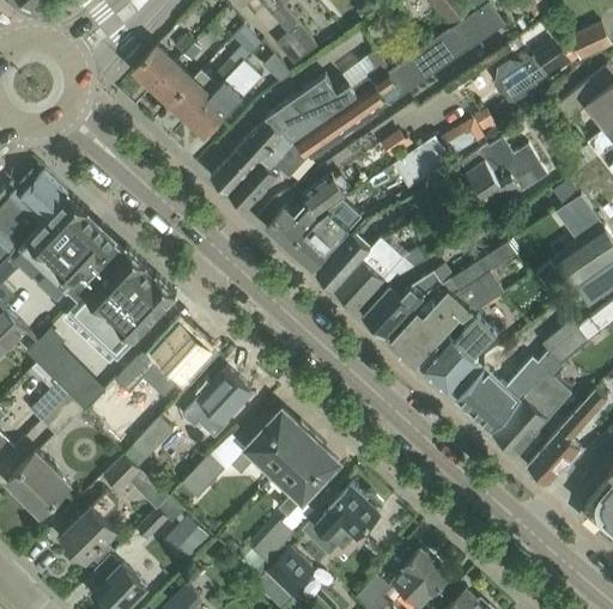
[(19,0),(31,11),(42,0),(19,0)]
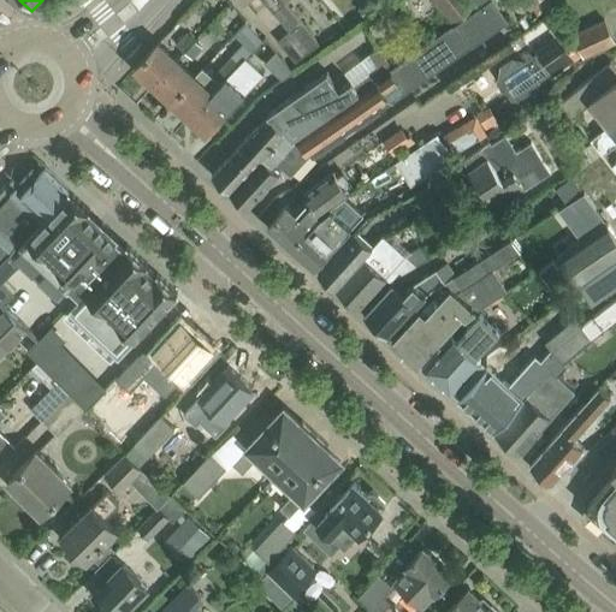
[(319,47),(283,5),(278,0),(264,0),(262,1),(288,33),(276,42),(295,64),(319,47)]
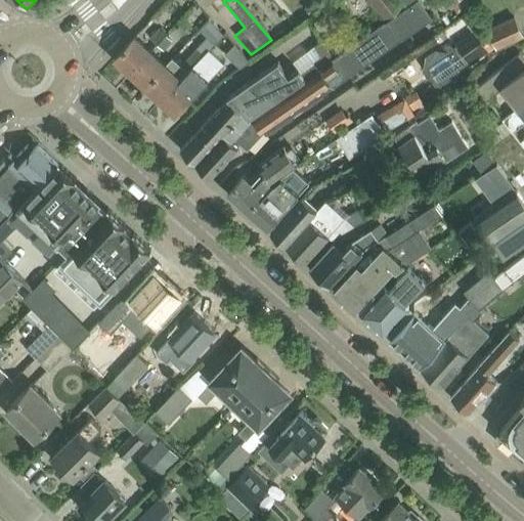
[(397,0),(405,9),(418,0),(397,0)]
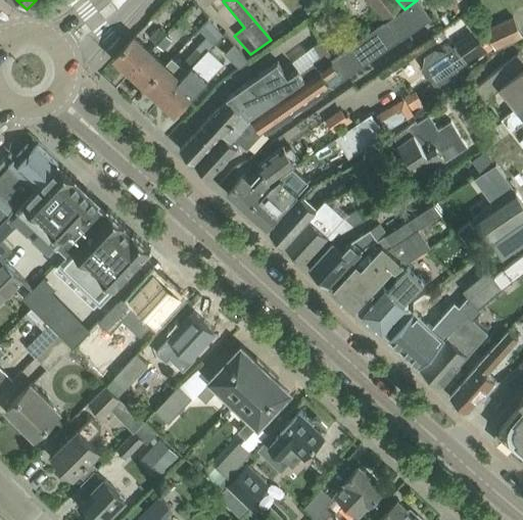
[(522,37),(514,18),(489,30),(497,49),(522,37)]
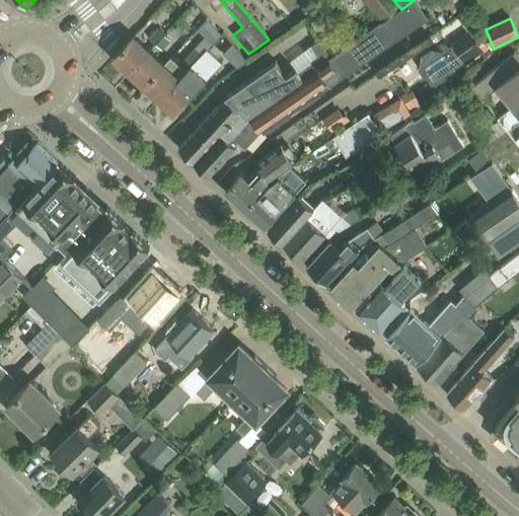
[(207,19),(197,30),(205,39),(212,45),(220,35),(207,19)]
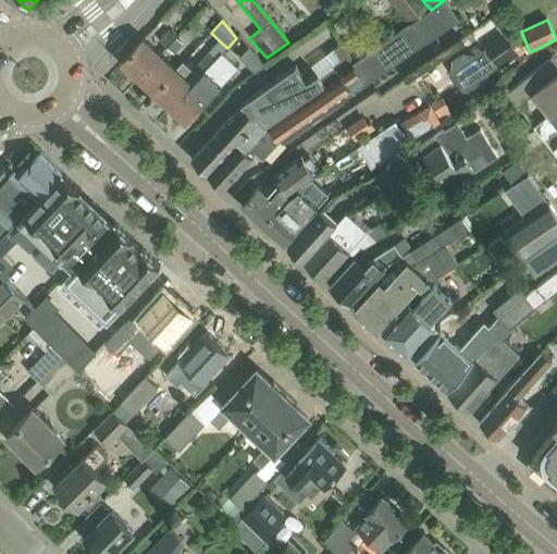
[(452,60),(449,71),(463,90),(474,91),(484,85),(486,73),(496,66),(500,73),(527,56),(509,31),(483,48),(473,56),(461,53),(452,60)]
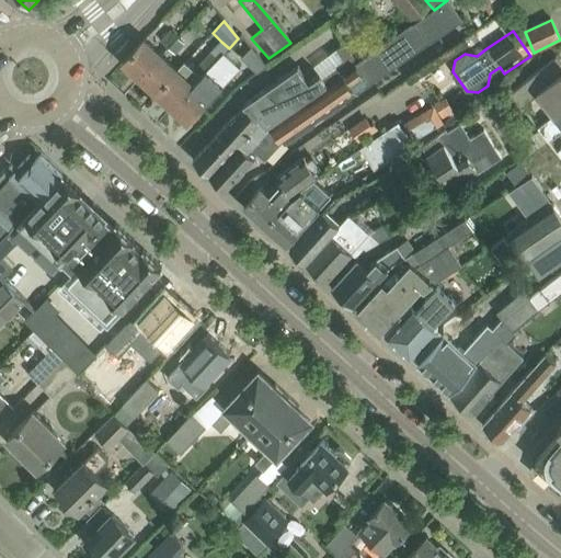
[(169,48),(178,40),(171,33),(162,43),(169,48)]
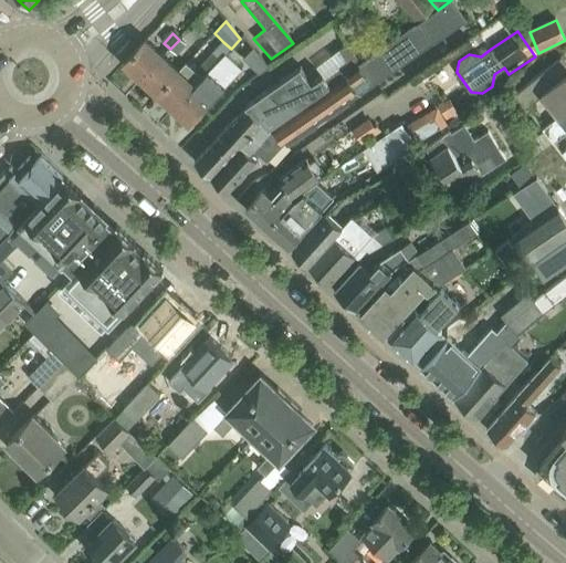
[(360,59),(371,52),(363,37),(352,43),(360,59)]
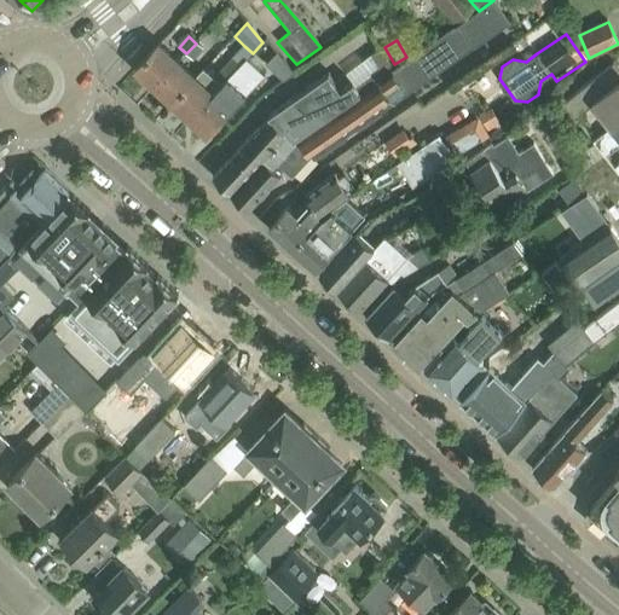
[(203,50),(196,44),(186,53),(194,61),(203,50)]
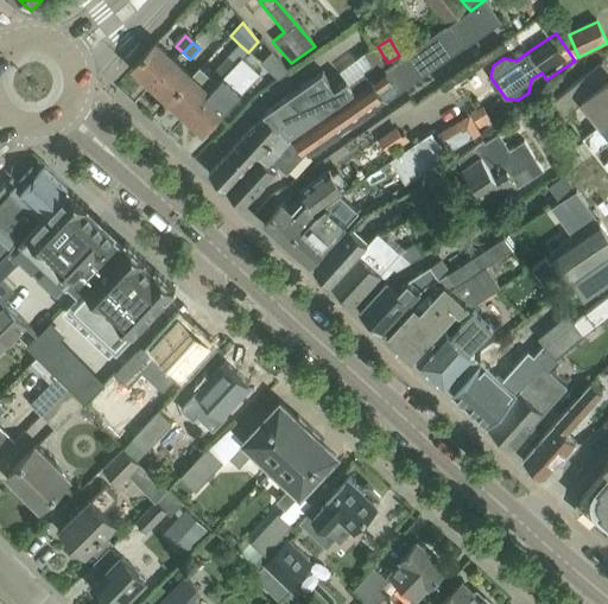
[(151,87),(175,62),(156,45),(133,70),(151,87)]
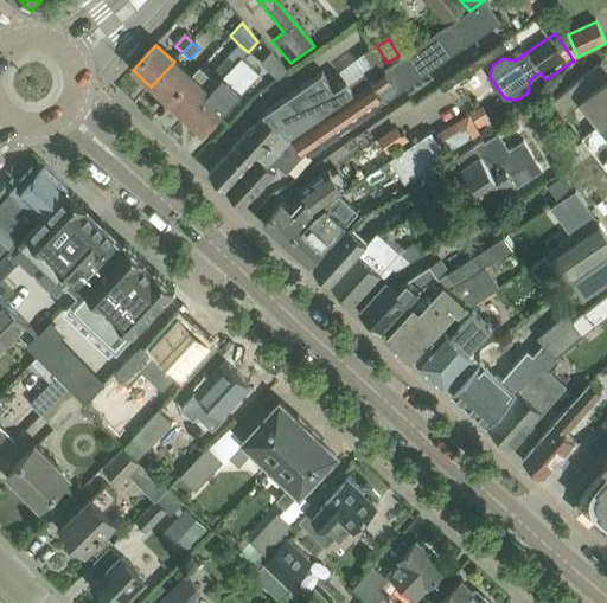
[(242,59),(223,78),(241,95),(260,75),(242,59)]
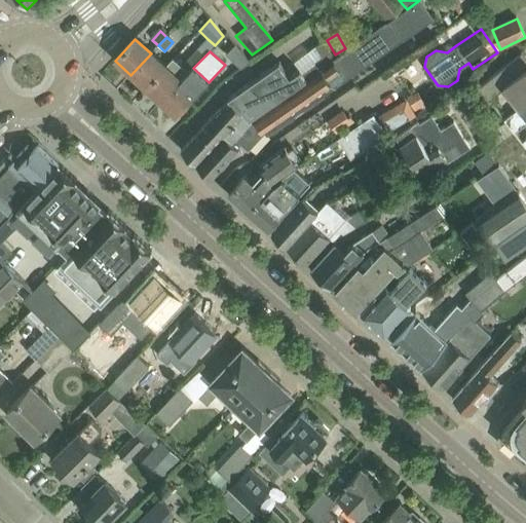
[(146,89),(165,68),(151,53),(130,75),(146,89)]
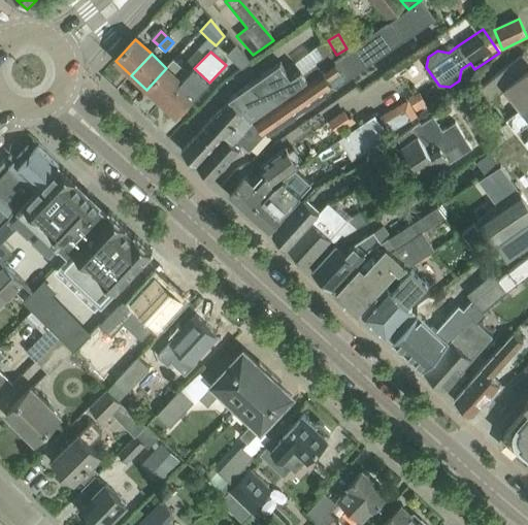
[(527,104),(527,60),(523,54),(522,55),(523,56),(481,90),(491,102),(505,91),(521,109),(522,110),(527,104)]
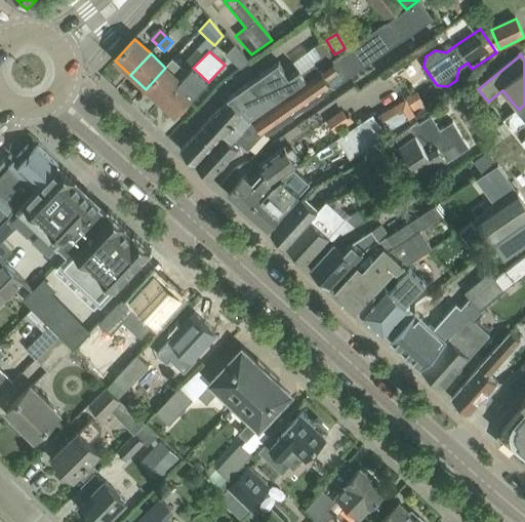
[(243,54),(233,63),(240,70),(250,63),(243,54)]
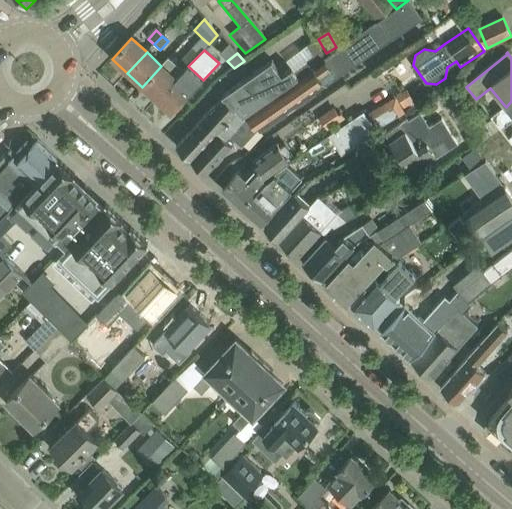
[(157,100),(175,80),(182,72),(167,59),(161,66),(142,87),(157,100)]
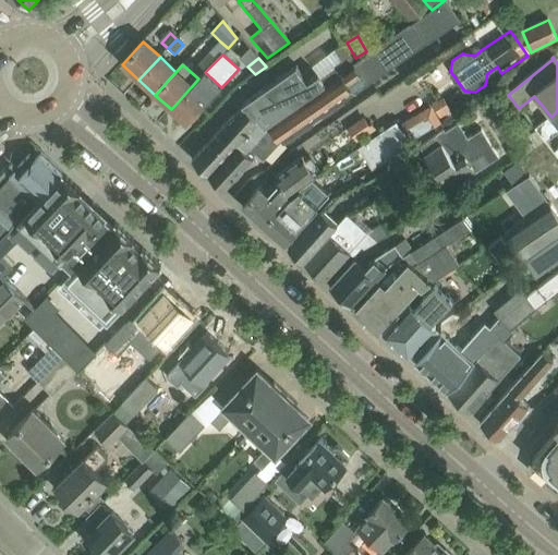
[(208,176),(258,121),(266,128),(323,85),(316,75),(306,83),(294,67),(240,106),(241,108),(192,160),(208,176)]
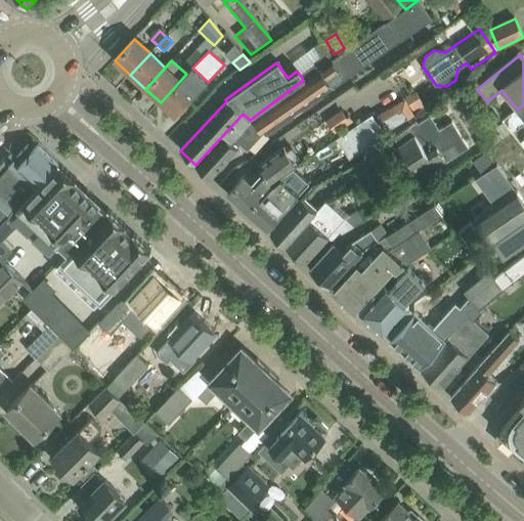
[(176,117),(208,82),(192,68),(186,74),(179,82),(161,102),(176,117)]
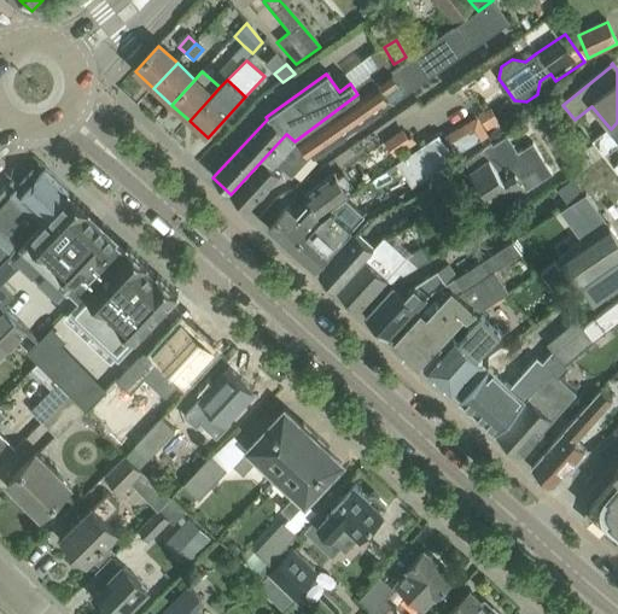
[(313,159),(386,109),(369,85),(357,94),(295,141),(312,156),(313,159)]
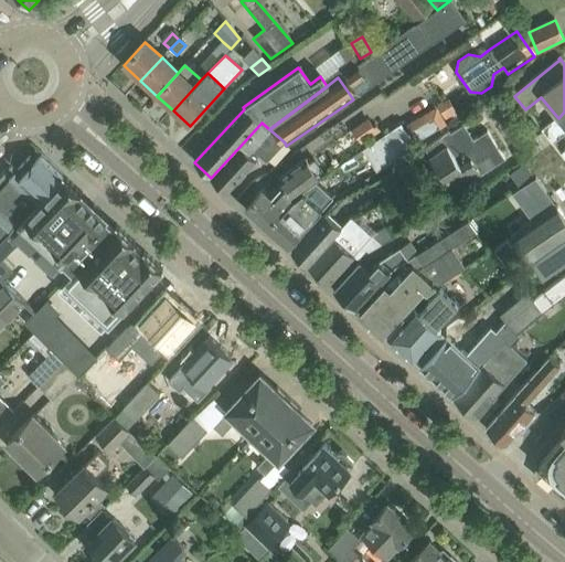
[(457,117),(454,108),(468,103),(465,95),(420,112),(427,129),(457,117)]
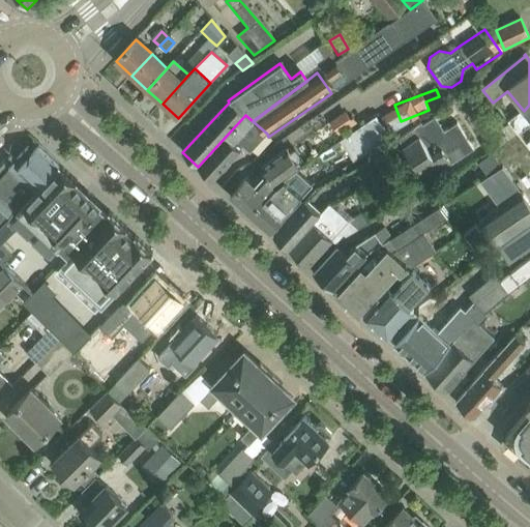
[(349,123),(364,114),(357,103),(342,112),(349,123)]
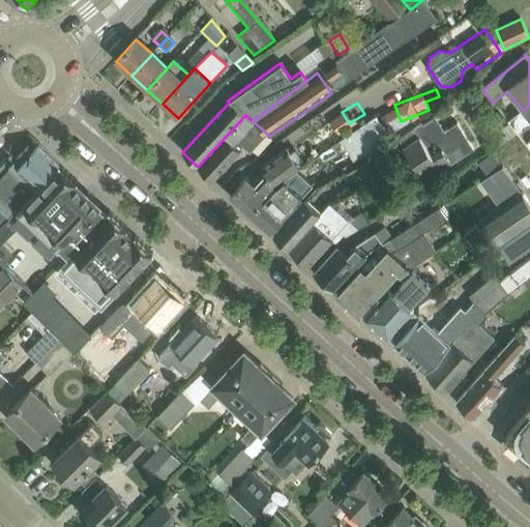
[(529,105),(524,111),(523,110),(507,122),(518,136),(529,125),(529,105)]
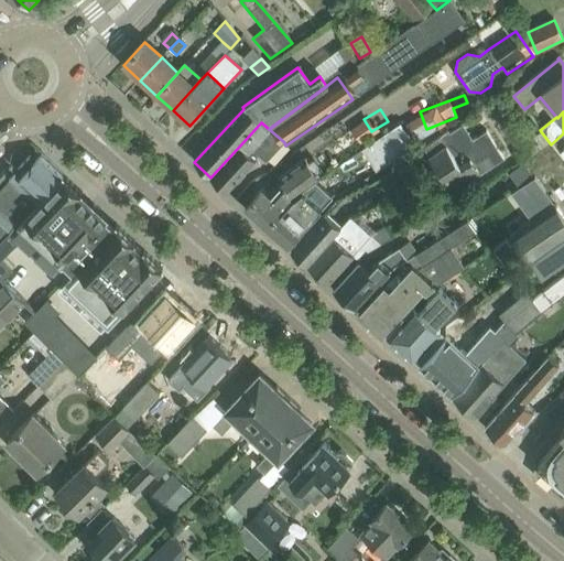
[(284,142),(269,129),(261,122),(210,177),(227,193),(248,170),(249,171),(250,169),(249,168),(257,160),(252,157),(256,153),(266,162),(284,142)]
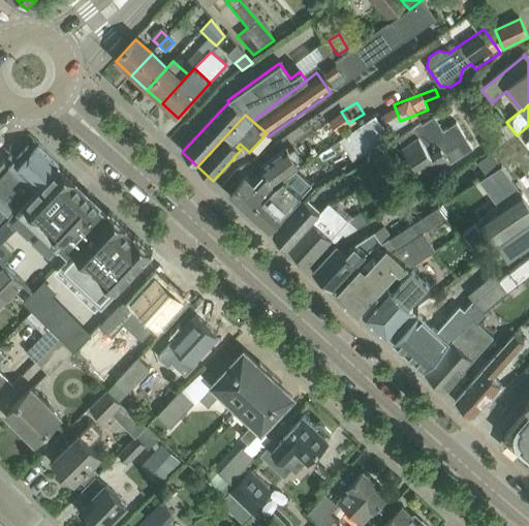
[(374,117),(340,141),(353,160),(387,136),(374,117)]
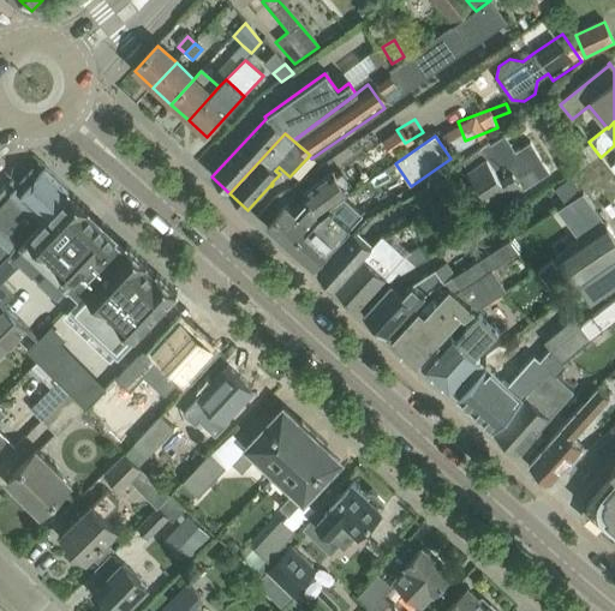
[(490,144),(464,162),(495,209),(549,174),(531,145),(515,154),(506,138),(490,147),(490,144)]
